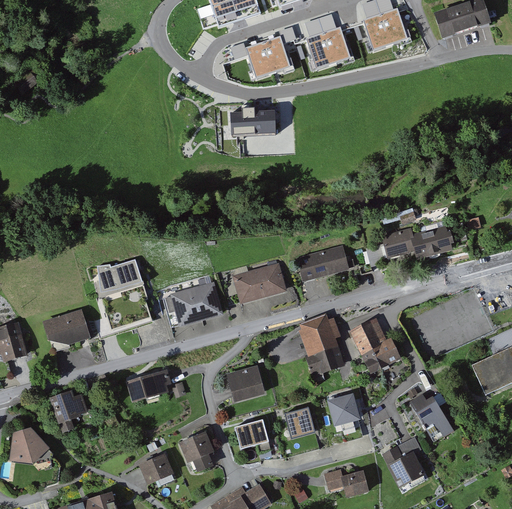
[(210,0),(219,25),(259,12),(255,0),(210,0)]
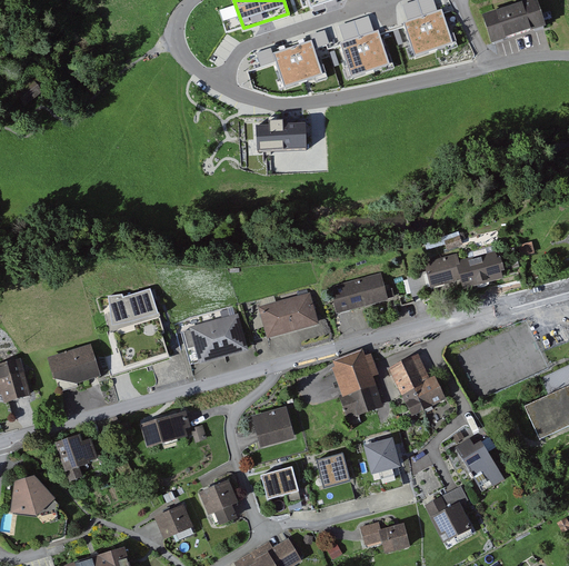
[(292,0),(296,10),(309,6),(307,0),(292,0)]
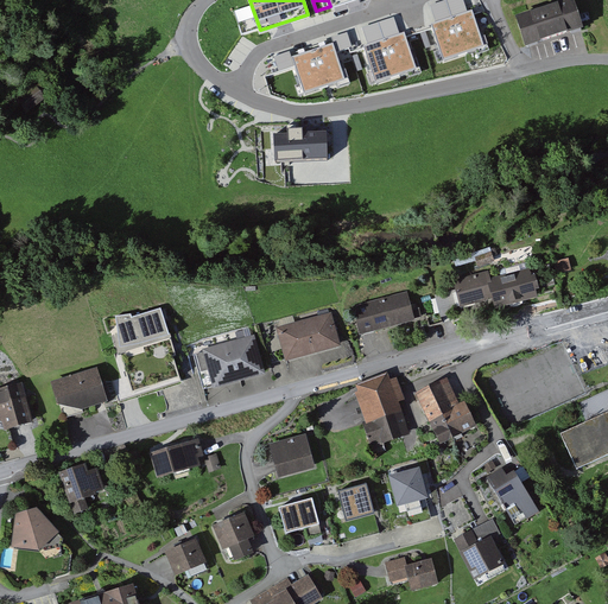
[(519,18),(527,44),(581,26),(572,0),(519,18)]
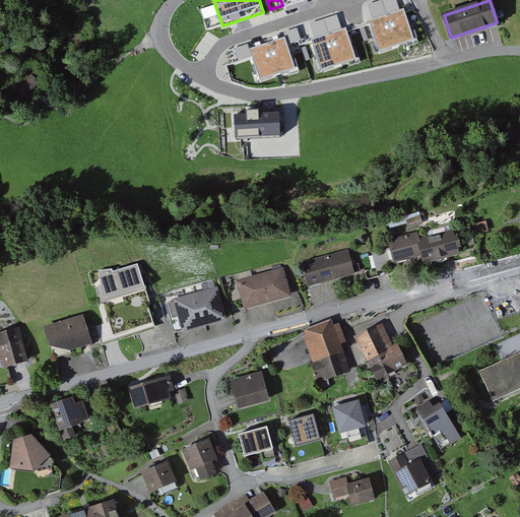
[(418,39),(406,5),(368,18),(380,52),(418,39)]
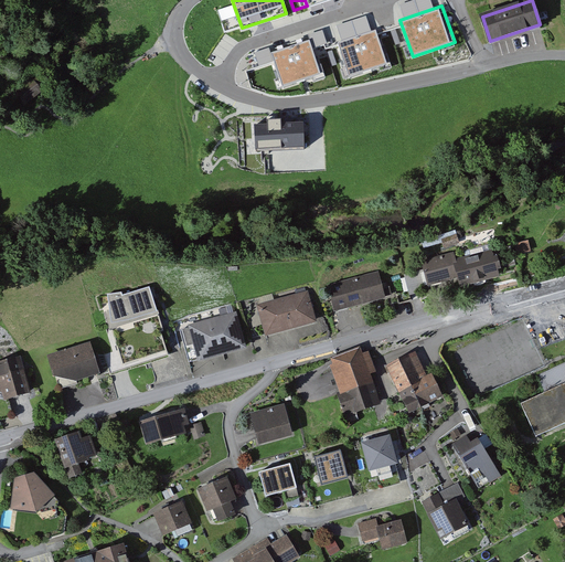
[(16,89),(24,103),(43,89),(33,76),(16,89)]
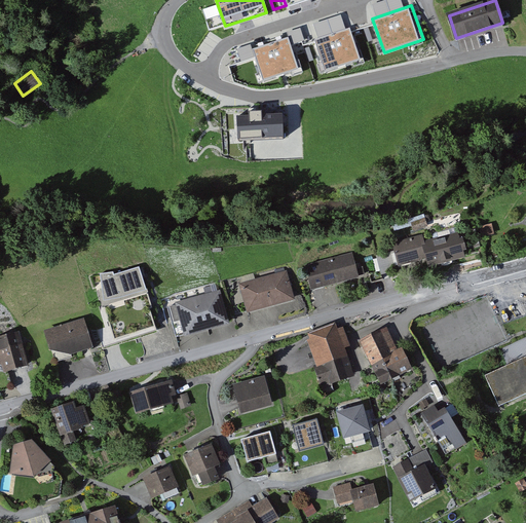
[(283,110),(262,111),(262,108),(249,108),(249,112),(236,113),(237,138),(284,135),(283,110)]
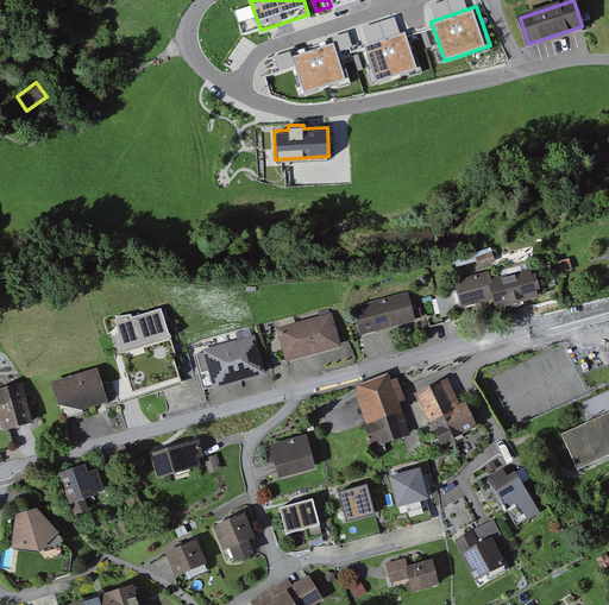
[(495,297),(497,306),(535,295),(528,268),(494,277),(491,269),(453,279),(460,307),(495,297)]
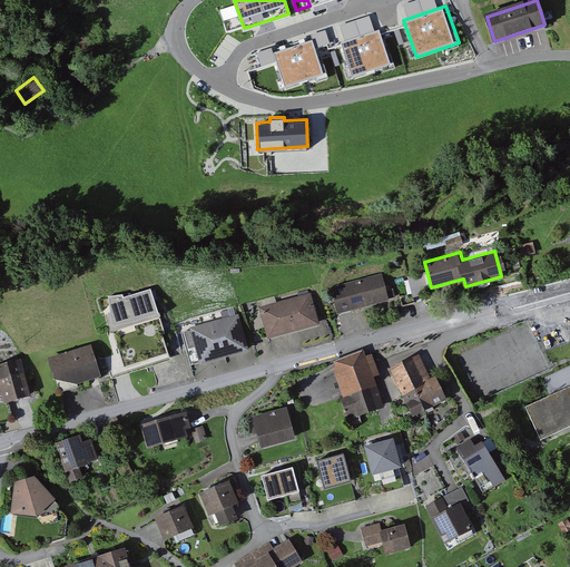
[(327,289),(335,315),(387,301),(380,274),(327,289)]
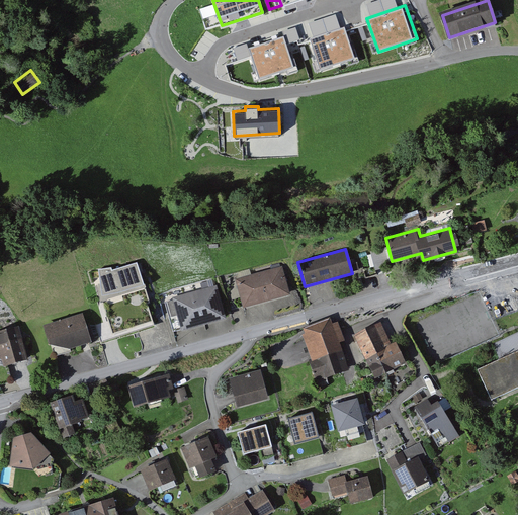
[(236,278),(243,307),(288,294),(280,266),(236,278)]
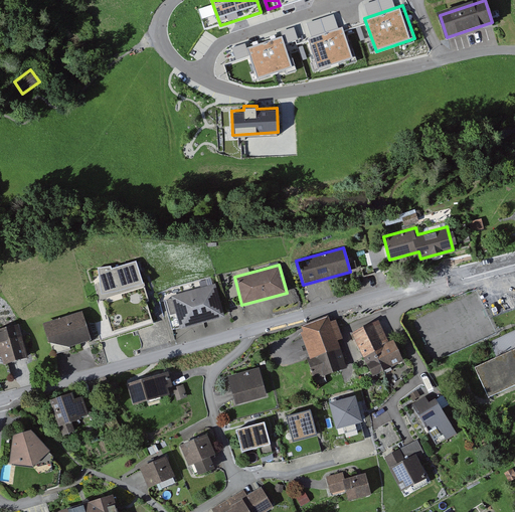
[(173,296),(182,327),(223,316),(215,285),(173,296)]
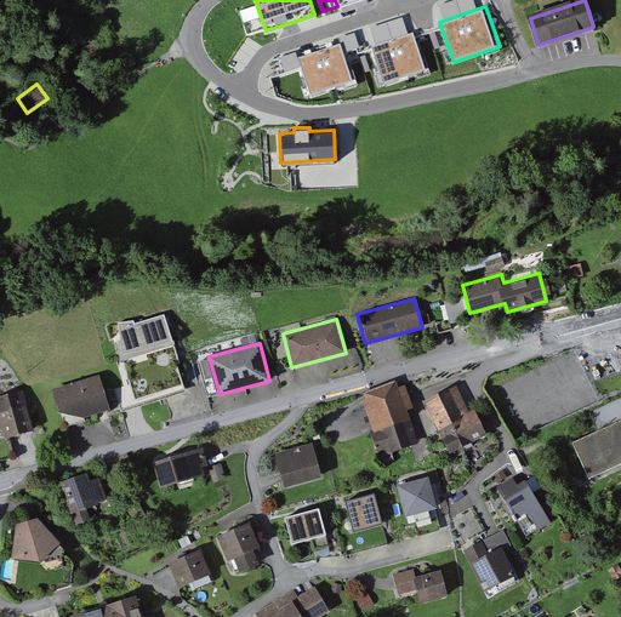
[(121,360),(136,405),(186,389),(171,344),(121,360)]
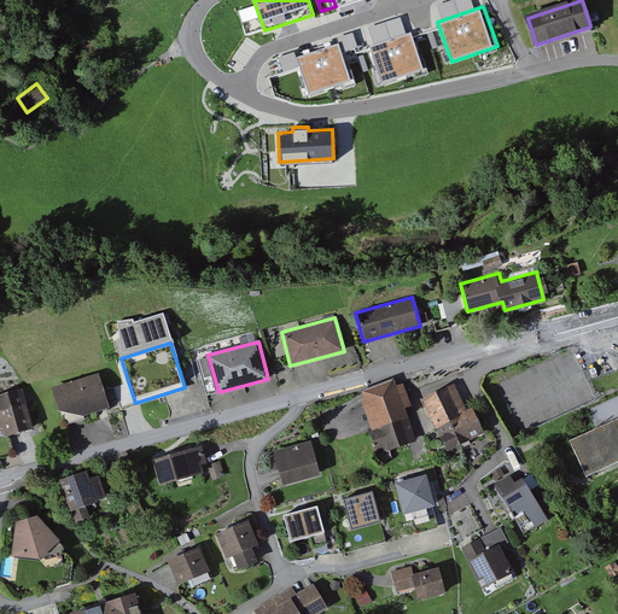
[(97,373),(51,390),(63,422),(109,407),(97,373)]
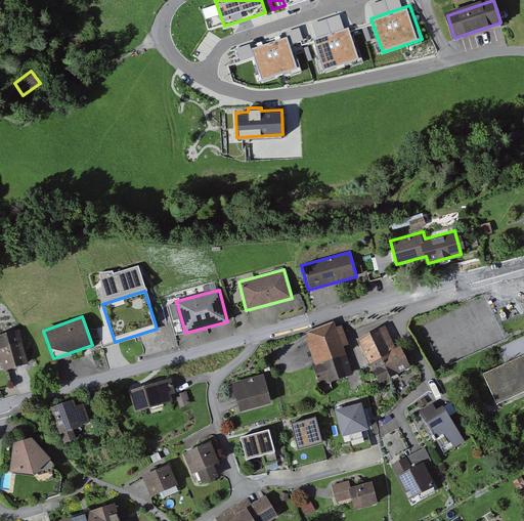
[(305,332),(322,382),(351,372),(333,321),(305,332)]
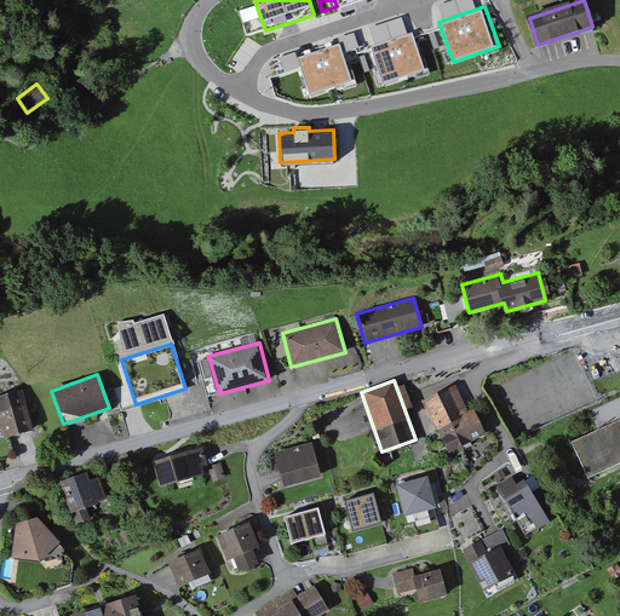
[(457,384),(425,398),(448,448),(480,433),(457,384)]
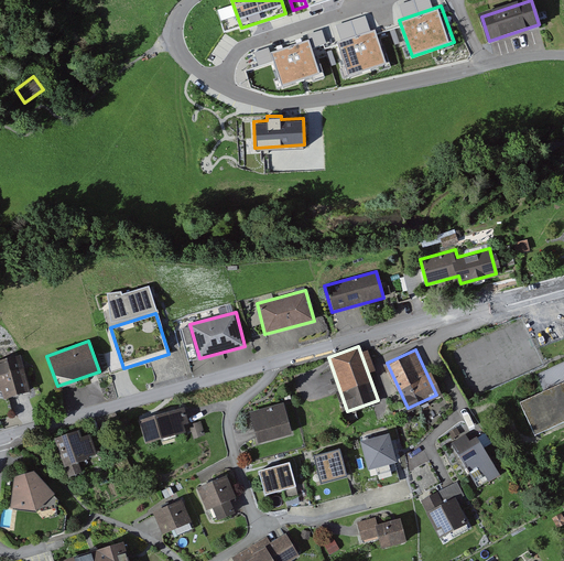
[(0,399),(30,391),(19,354),(0,358),(0,399)]
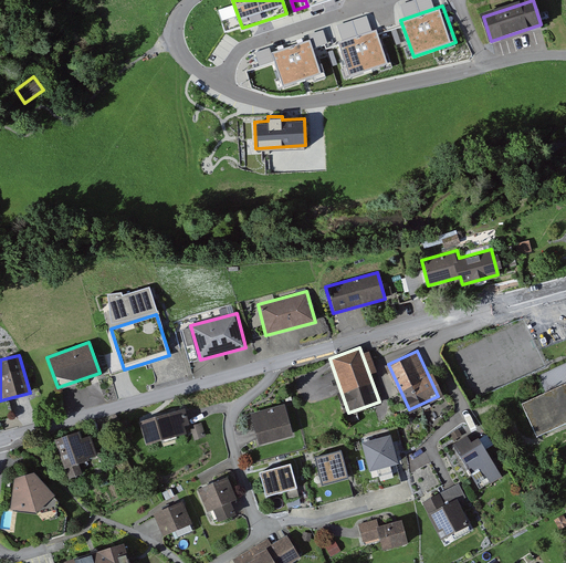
[(565,423),(565,364),(540,376),(547,394),(522,405),(536,437),(565,423)]
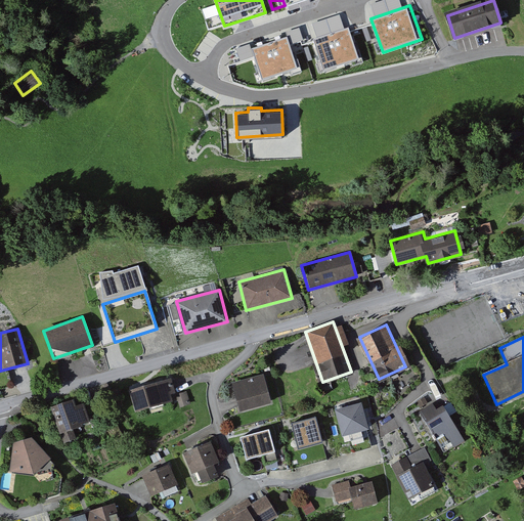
[(234,383),(242,409),(271,401),(263,375),(234,383)]
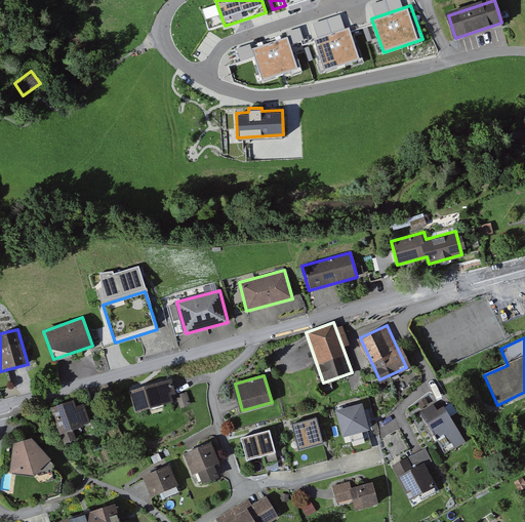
[(170,378),(128,390),(133,408),(175,397),(170,378)]
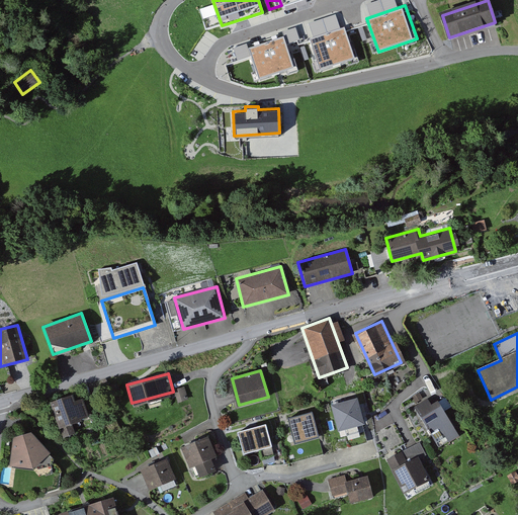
[(50,402),(61,436),(74,432),(71,424),(87,418),(80,398),(74,400),(72,395),(50,402)]
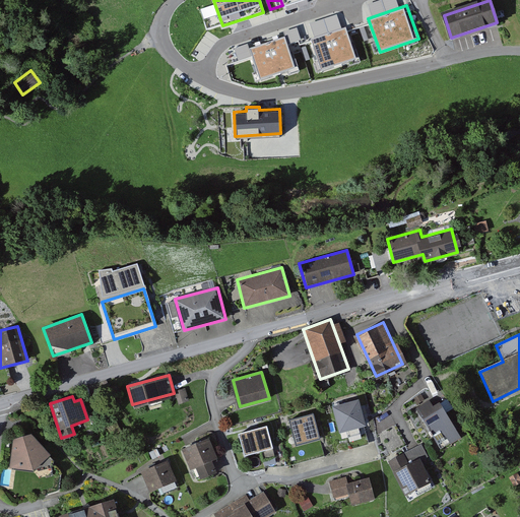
[(337,403),(344,430),(371,422),(364,396),(337,403)]
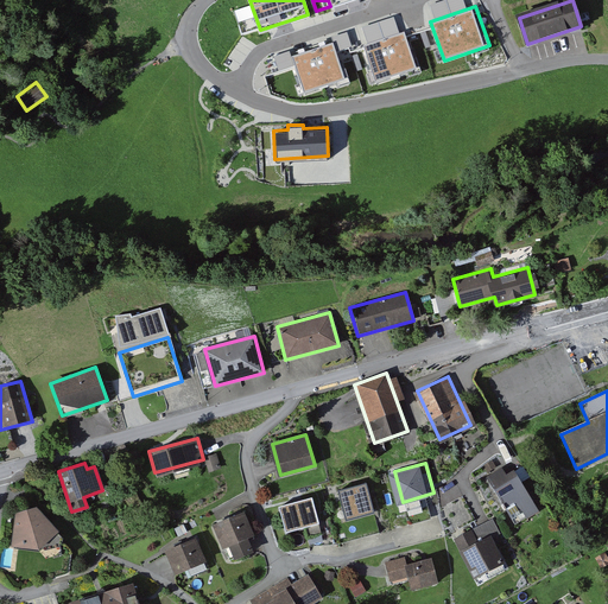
[(491,477),(517,521),(537,510),(510,465),(491,477)]
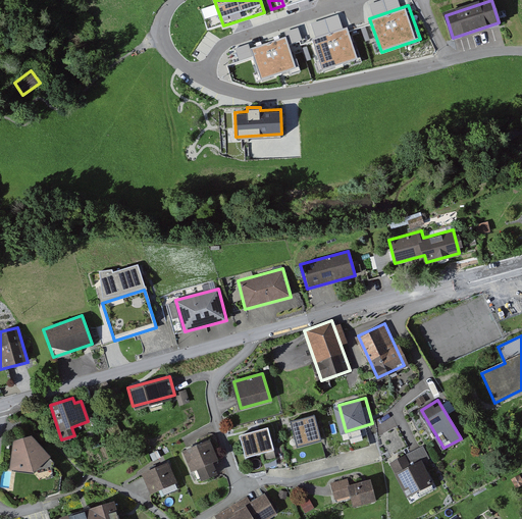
[(298,418),(304,443),(328,435),(321,411),(298,418)]
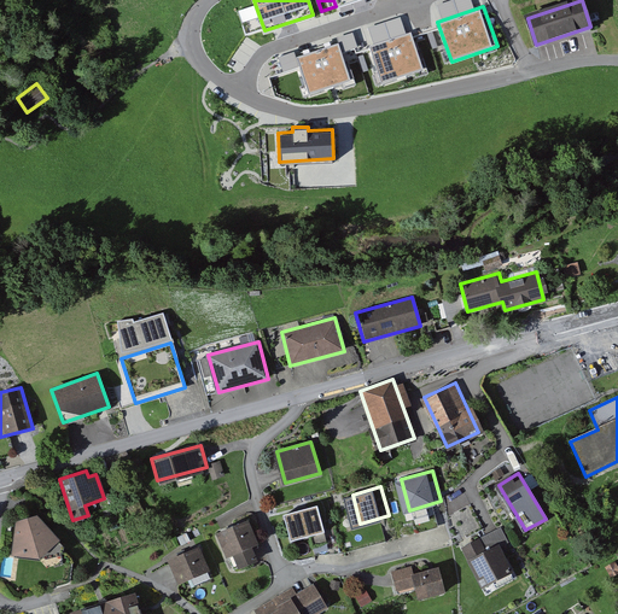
[(293,513),(302,542),(336,531),(327,503),(293,513)]
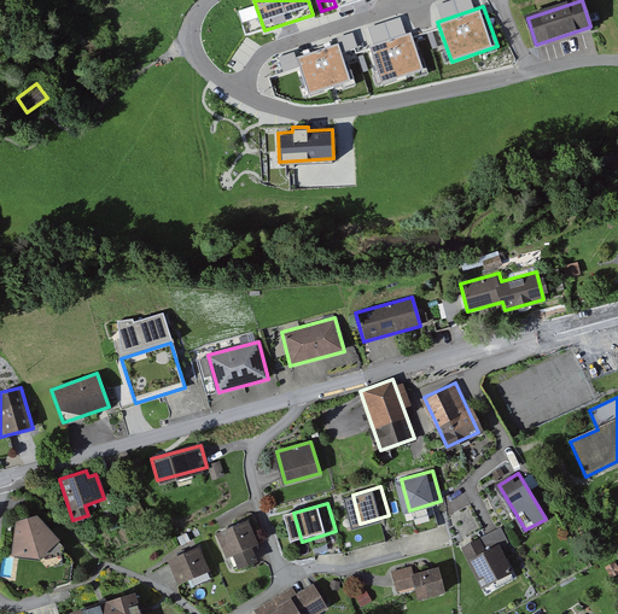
[(16,521),(11,554),(36,557),(58,538),(36,515),(16,521)]
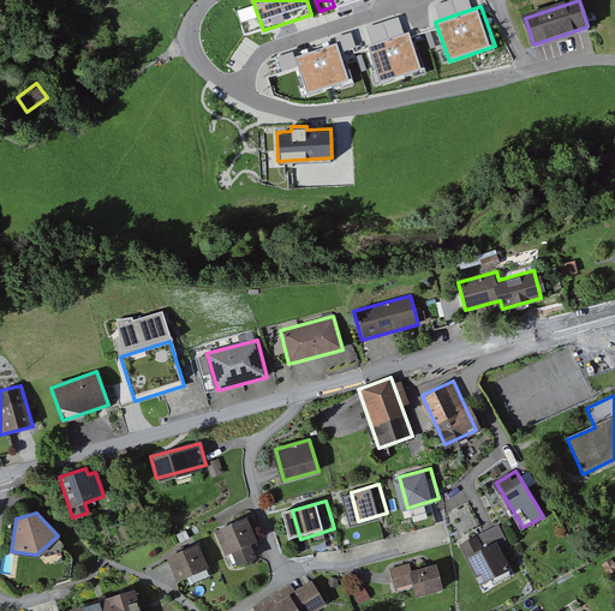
[(248,517),(216,529),(226,553),(234,551),(239,564),(257,557),(252,544),(257,541),(248,517)]
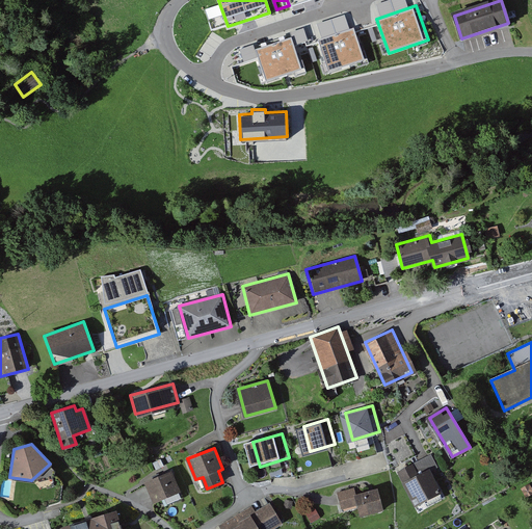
[(398,471),(415,506),(442,493),(425,457),(398,471)]
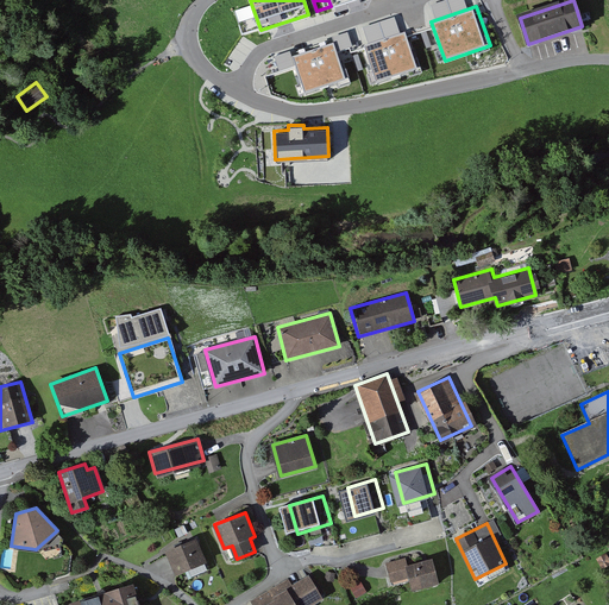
[(198,539),(164,550),(171,572),(206,560),(198,539)]
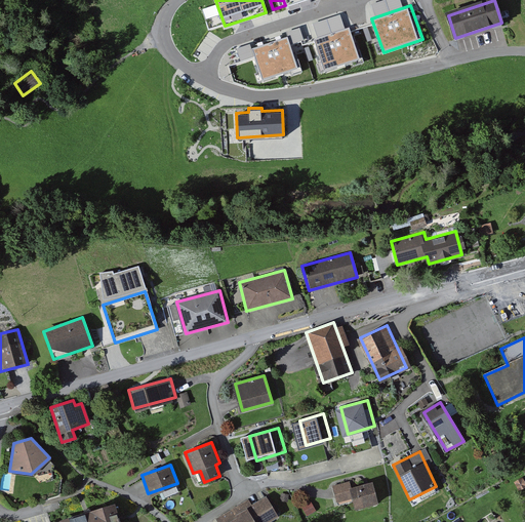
[(524,486),(524,480),(522,475),(513,480),(518,490),(524,486)]
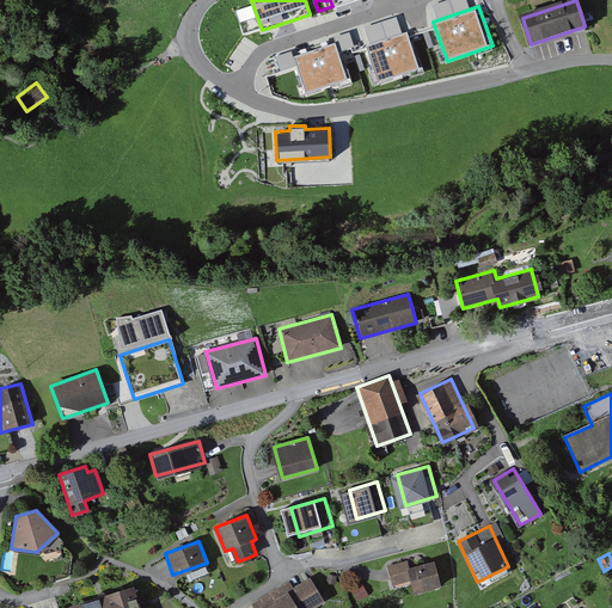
[(392,583),(408,578),(412,593),(441,584),(434,562),(411,569),(409,560),(387,566),(392,583)]
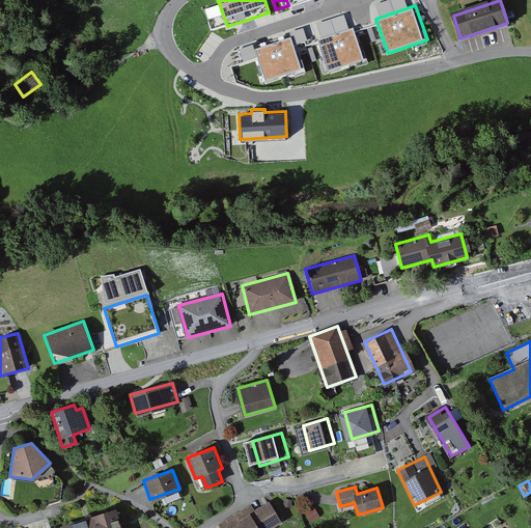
[(219,527),(264,527),(279,521),(269,502),(250,513),(249,510),(219,527)]
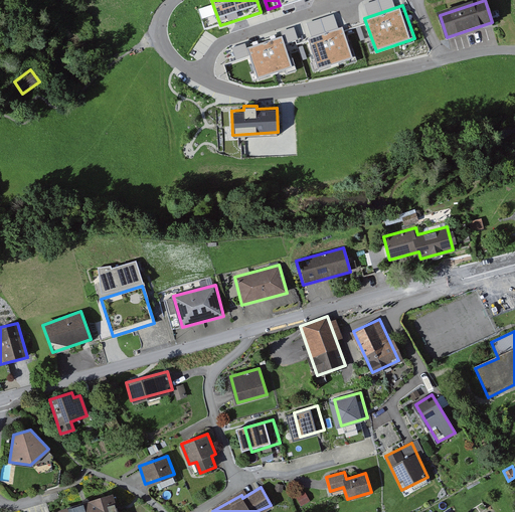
[(115,511),(110,494),(57,510),(57,511),(115,511)]
